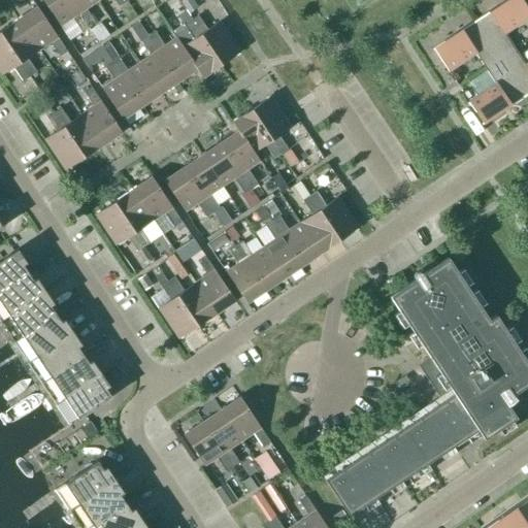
[(81,33),(89,28),(69,0),(41,0),(60,27),(71,19),(81,33)]
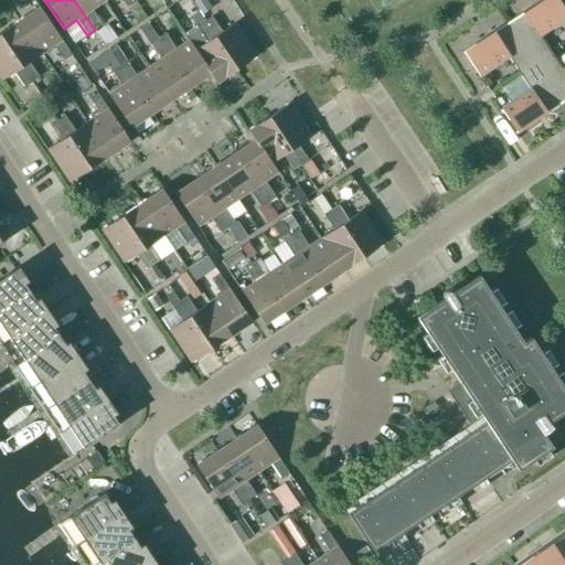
[(92,10),(104,2),(103,0),(74,0),(95,30),(102,25),(92,10)]
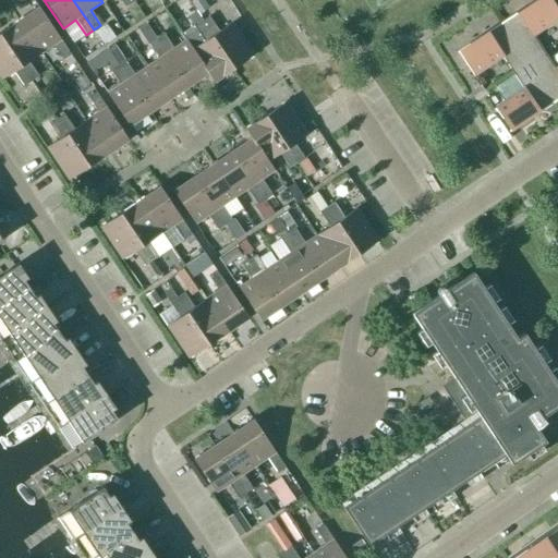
[(198,15),(209,9),(203,0),(193,0),(191,2),(198,15)]
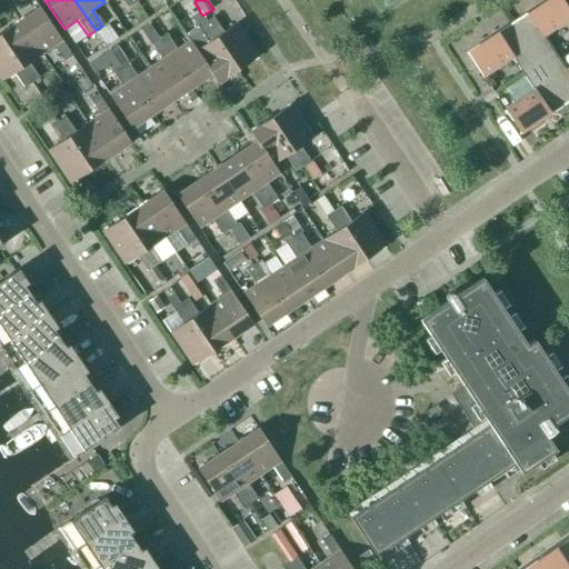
[(538,65),(555,53),(543,37),(568,20),(568,11),(561,0),(547,0),(511,23),(538,65)]
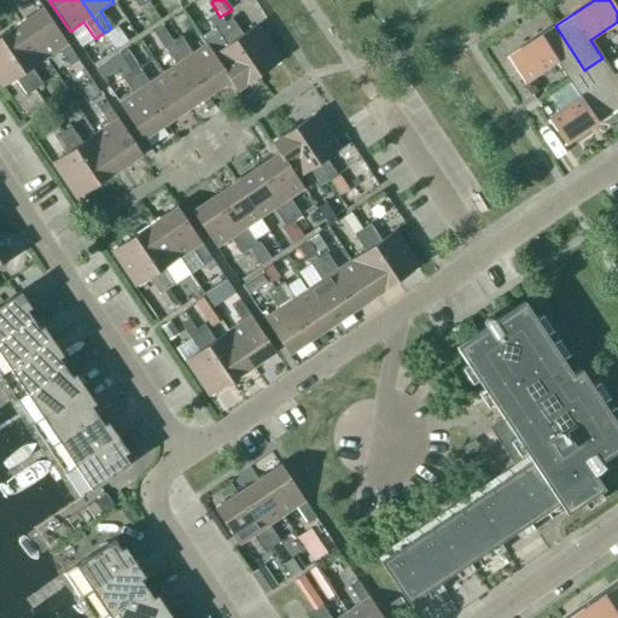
[(21,24),(45,59),(58,51),(70,68),(79,62),(44,9),(21,24)]
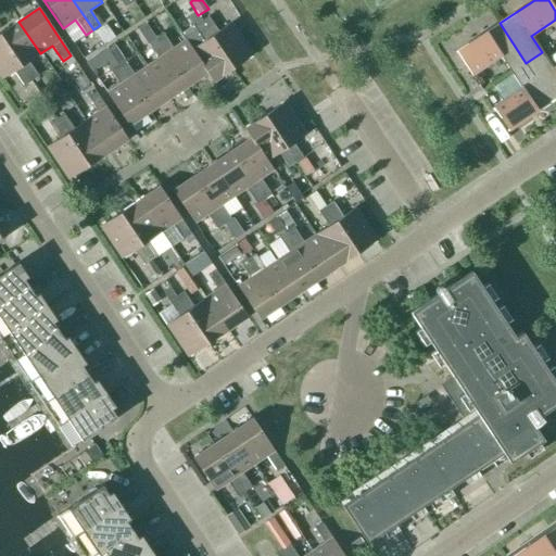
[(201,22),(232,70),(253,57),(231,24),(218,32),(209,17),(201,22)]
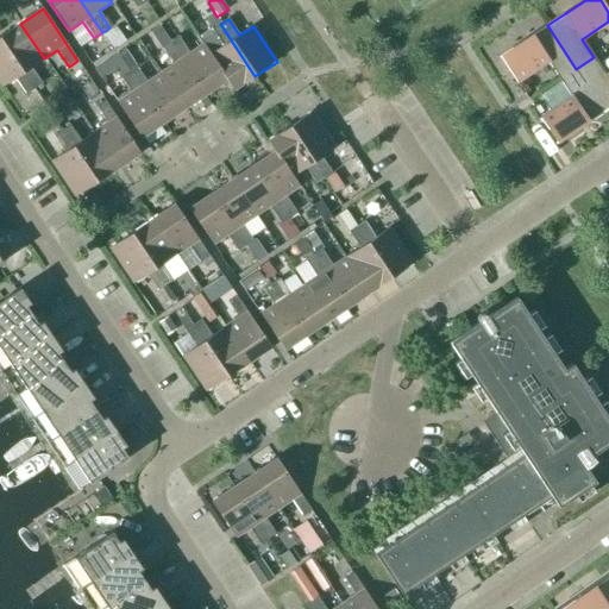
[(20,24),(0,37),(0,38),(35,89),(42,85),(31,68),(44,58),(20,24)]
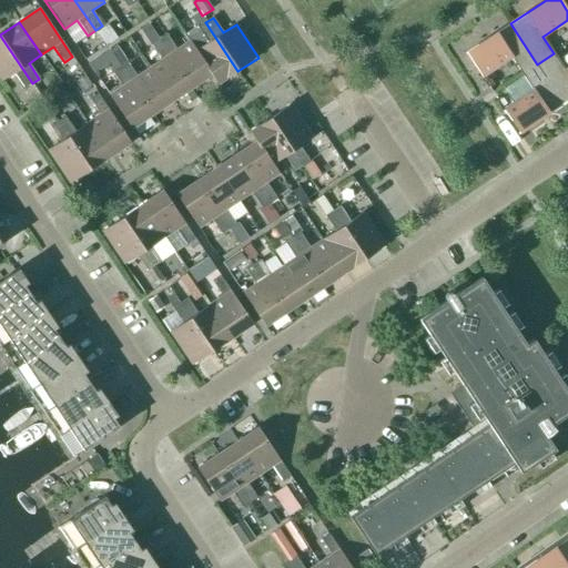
[(217,84),(237,71),(205,22),(198,28),(208,43),(196,51),(195,51),(217,84)]
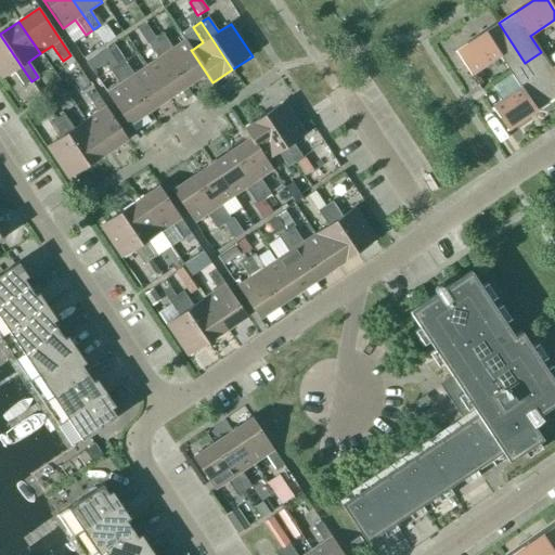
[(510,73),(525,63),(499,23),(454,52),(454,53),(455,53),(469,75),(499,55),(510,73)]
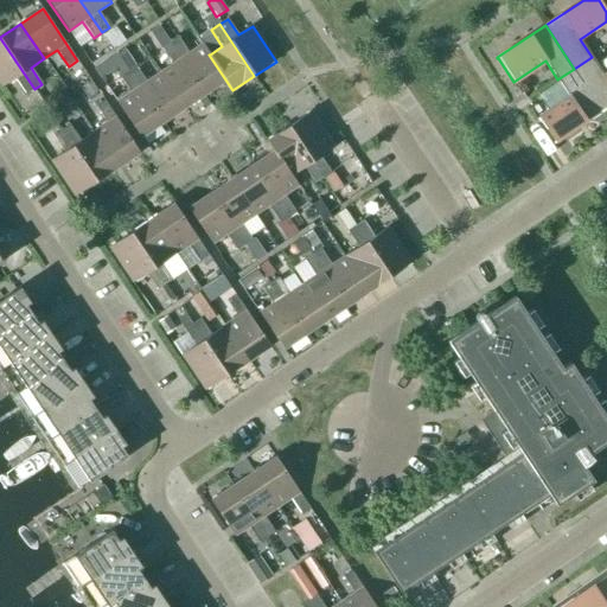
[(113,50),(126,42),(115,27),(103,36),(113,50)]
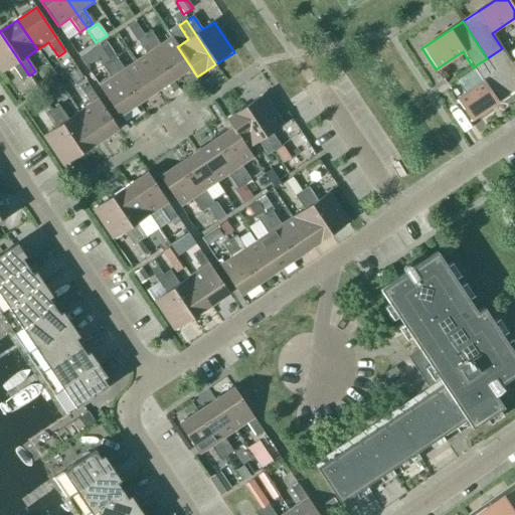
[(22,80),(29,75),(0,32),(0,72),(1,74),(13,66),(22,80)]
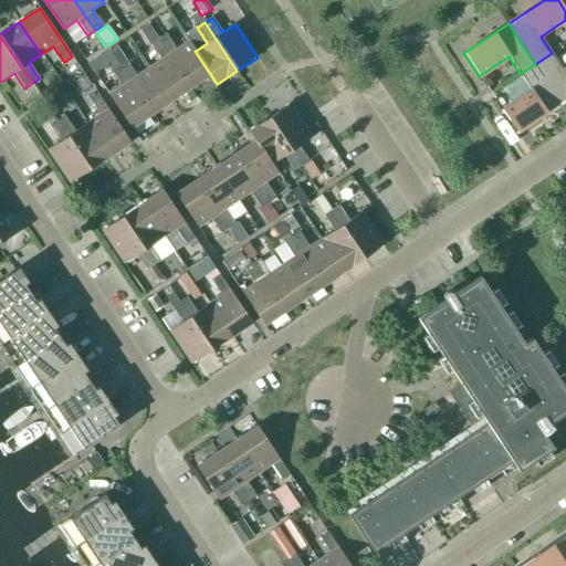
[(195,51),(196,51),(189,41),(176,50),(166,35),(158,40),(191,88),(210,75),(217,84),(195,51)]
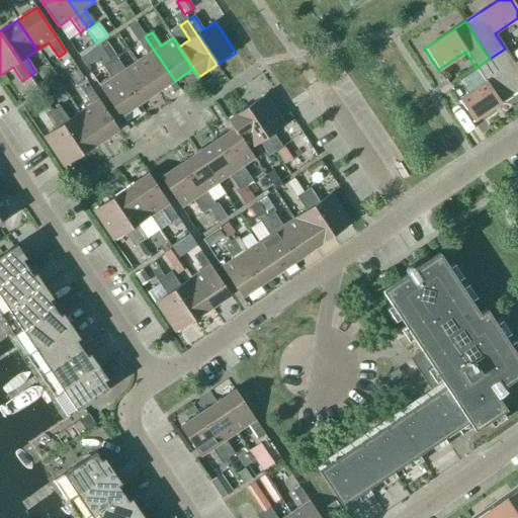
[(157,93),(175,81),(145,36),(139,41),(148,55),(137,63),(157,93)]
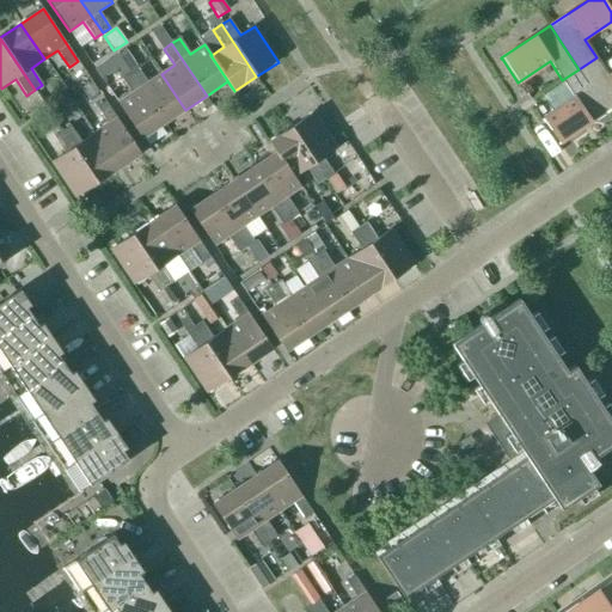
[(579,69),(609,114),(611,110),(611,73),(609,75),(597,57),(579,69)]
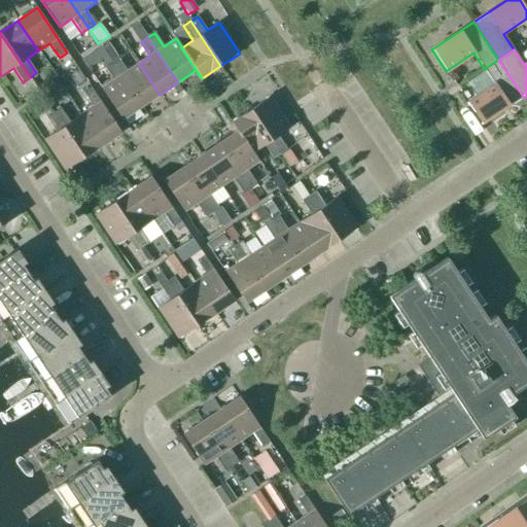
[(102,64),(104,67),(111,62),(106,56),(99,60),(102,64)]
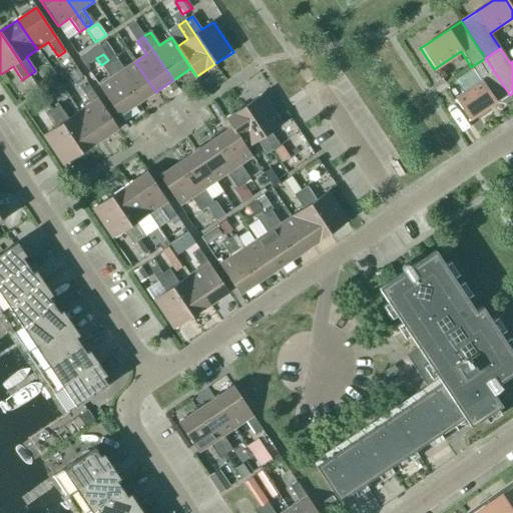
[(155,92),(135,62),(124,69),(114,56),(108,60),(137,104),(155,92)]
